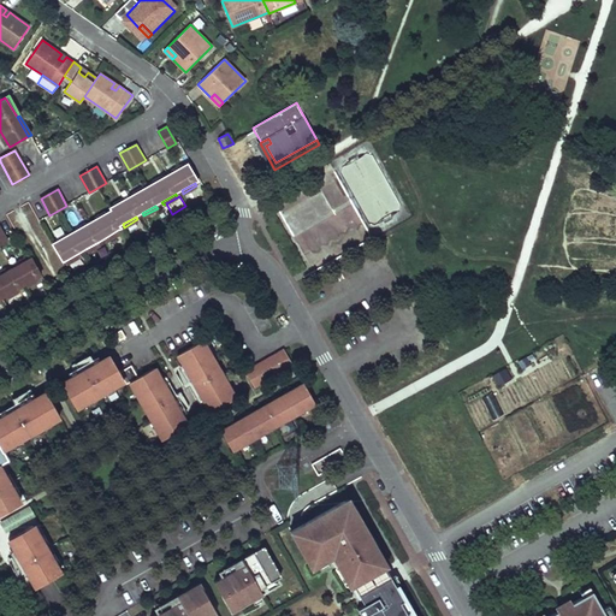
[(119,234),(118,230),(105,238),(106,241),(119,234)]
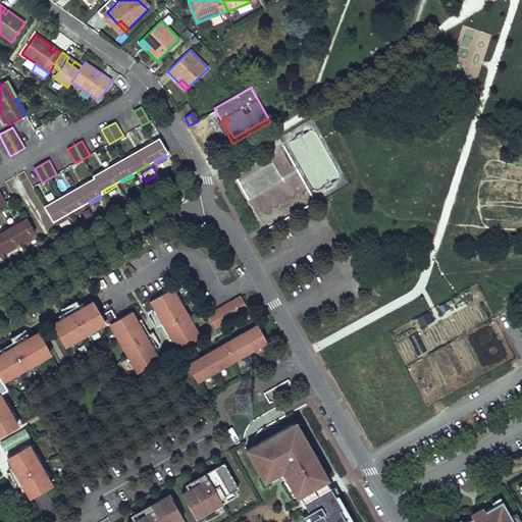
[(85,207),(84,205),(72,211),(73,213),(85,207)]
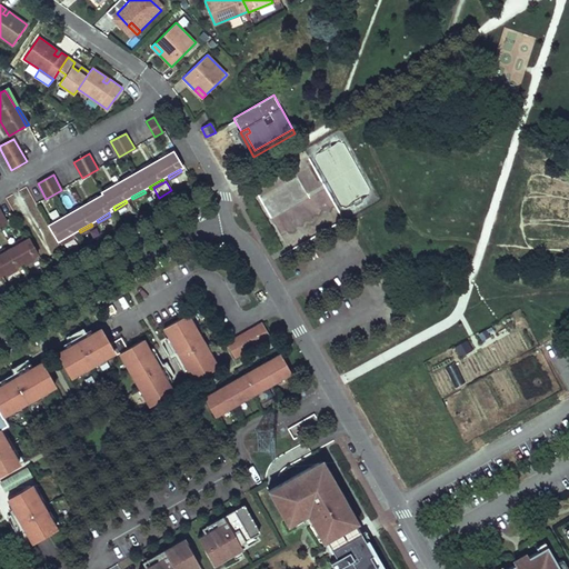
[(75,236),(73,233),(60,241),(61,243),(75,236)]
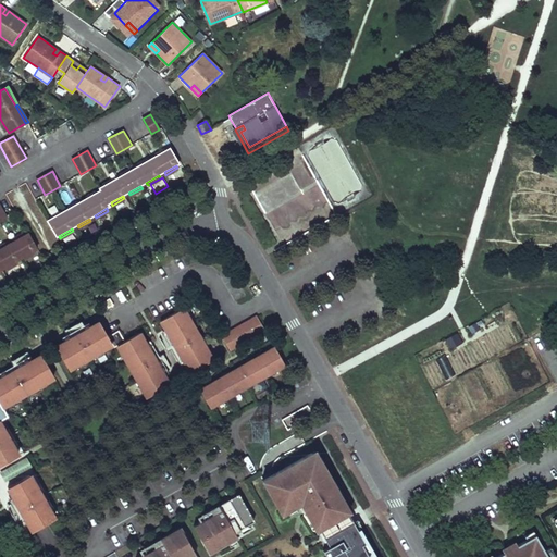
[(0,248),(0,269),(4,267),(17,260),(23,257),(35,250),(37,248),(28,233),(0,248)]
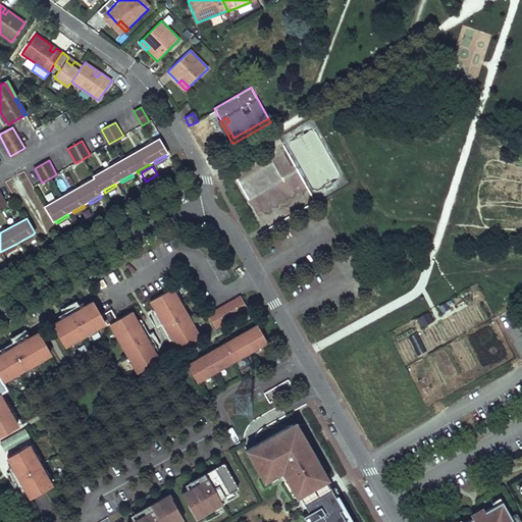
[(59,223),(62,228),(70,224),(67,218),(59,223)]
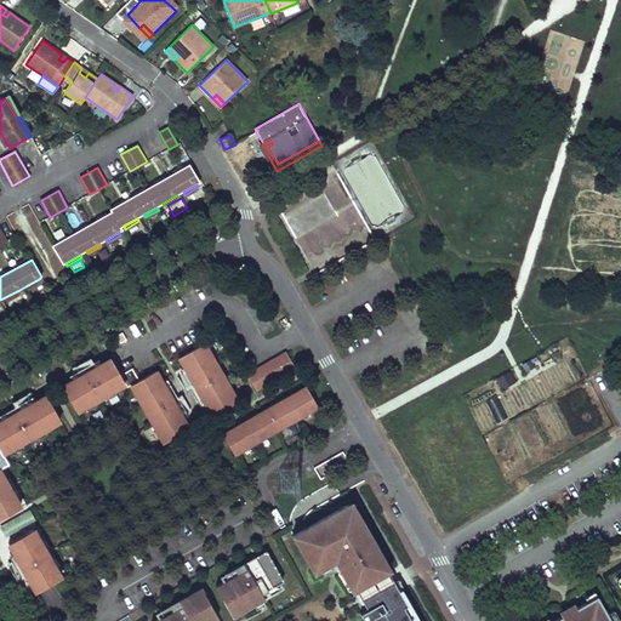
[(27,289),(40,281),(39,279),(26,286),(27,289)]
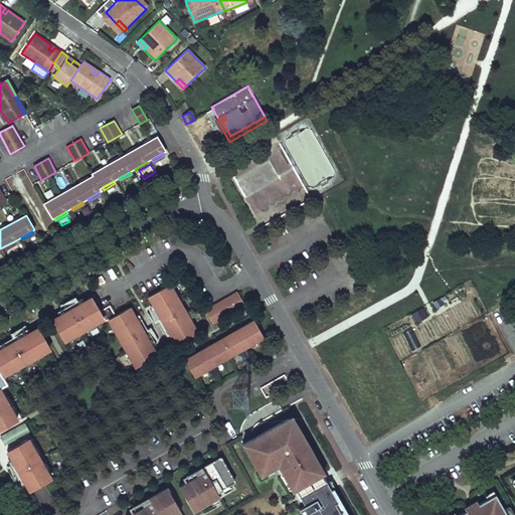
[(5,248),(17,242),(16,240),(4,246),(5,248)]
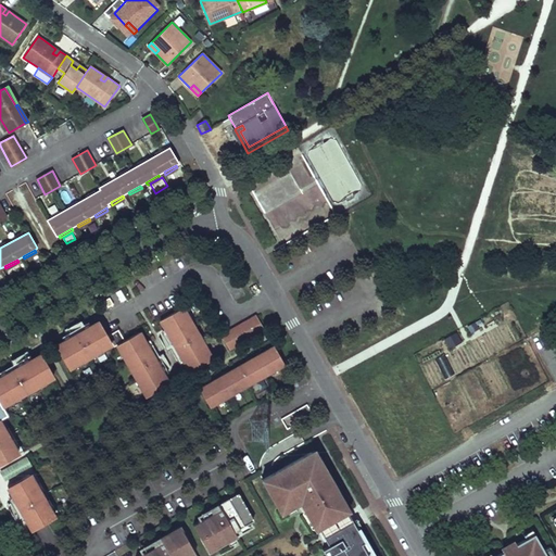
[(211,358),(181,306),(159,319),(166,331),(181,358),(189,371),(211,358)]
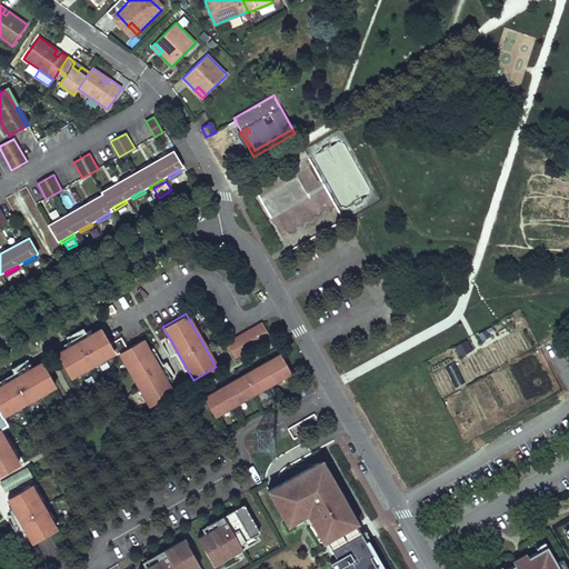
[(261,321),(225,342),(233,357),(270,336),(261,321)]
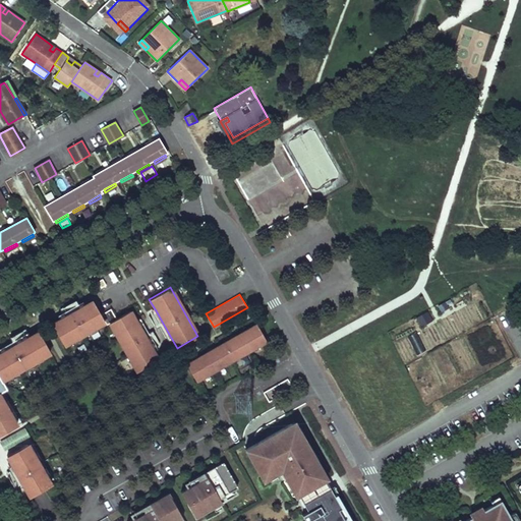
[(51,324),(62,344),(103,321),(105,324),(108,323),(136,371),(157,359),(151,348),(136,323),(129,310),(115,319),(110,308),(100,313),(92,300),(82,305),(60,317),(51,324)]
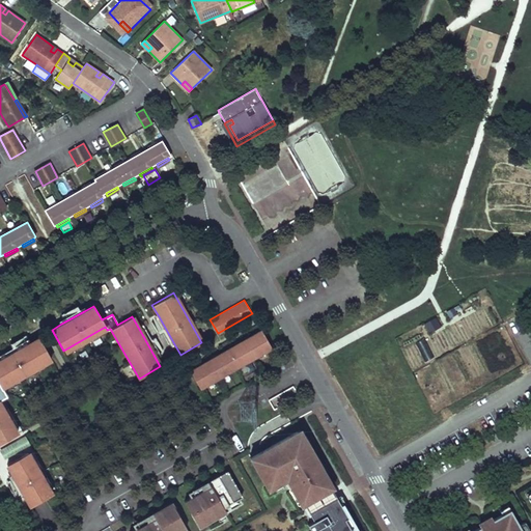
[(270,345),(260,330),(190,370),(198,387),(270,345)]
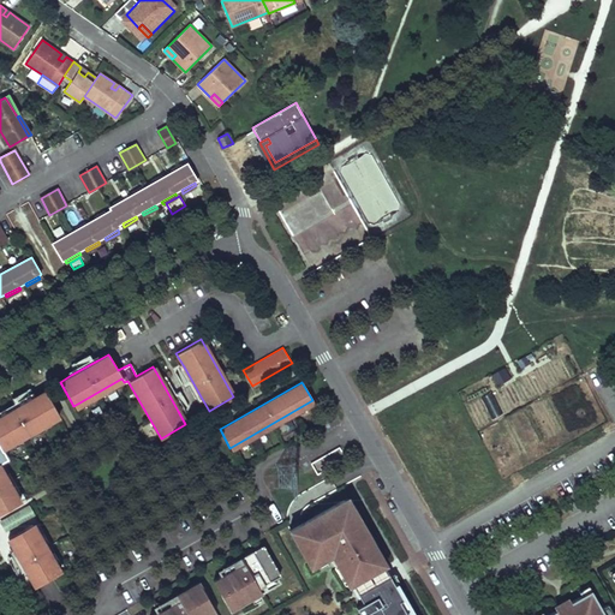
[(0,512),(19,502),(0,467),(0,460),(6,458),(0,448),(58,416),(45,390),(34,396),(1,416),(0,416),(0,512)]
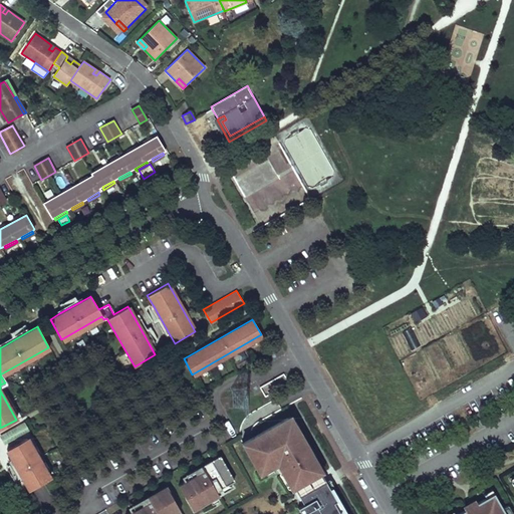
[(412,328),(404,332),(412,349),(420,345),(412,328)]
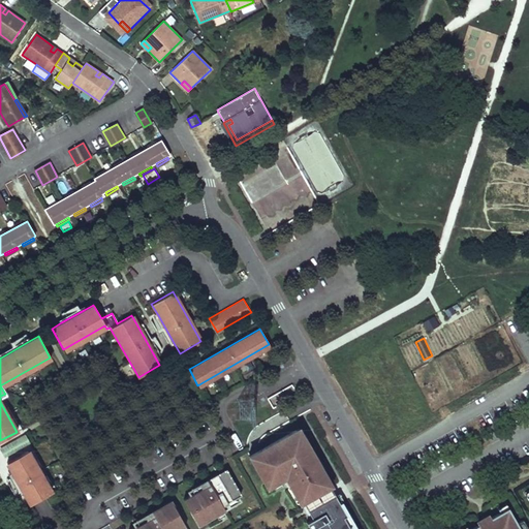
[(316,462),(313,458),(315,457),(303,434),(300,436),(294,427),(248,454),(266,485),(278,477),(279,479),(289,473),(293,480),(291,481),(303,501),(330,486),(318,467),(314,469),(311,465),(316,462)]
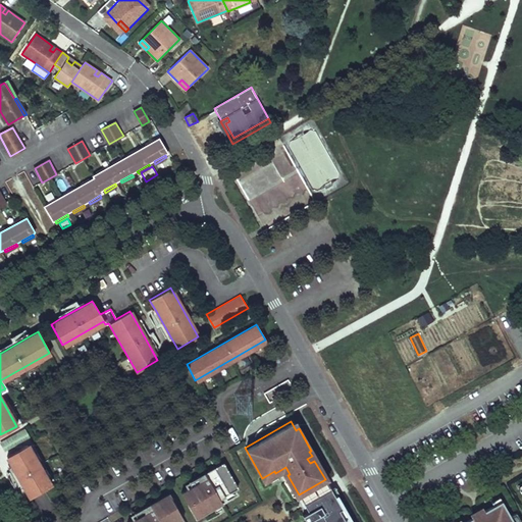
[(0,440),(0,442),(4,451),(31,438),(27,428),(0,440)]
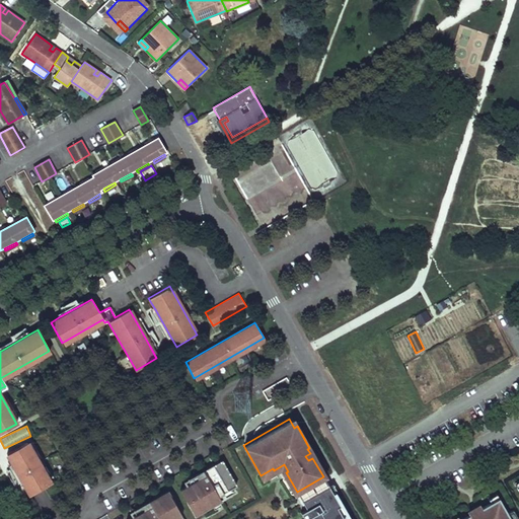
[(28,495),(50,483),(26,442),(6,453),(28,495)]
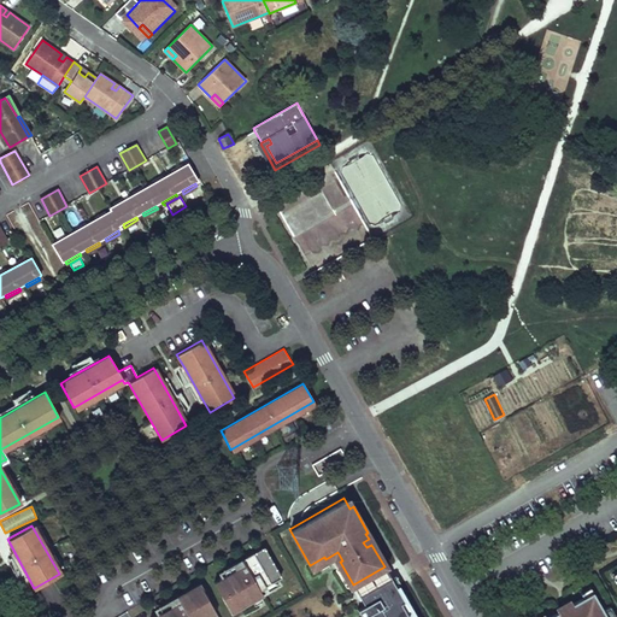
[(374,542),(368,533),(365,534),(369,539),(363,542),(366,547),(371,545),(374,542)]
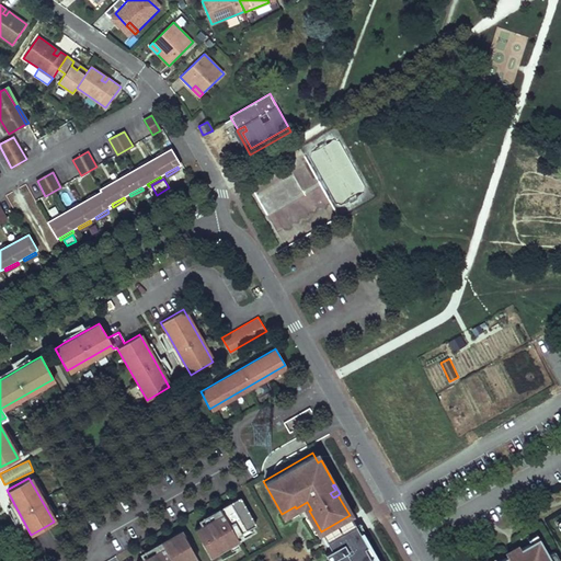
[(428,501),(422,491),(416,494),(422,504),(428,501)]
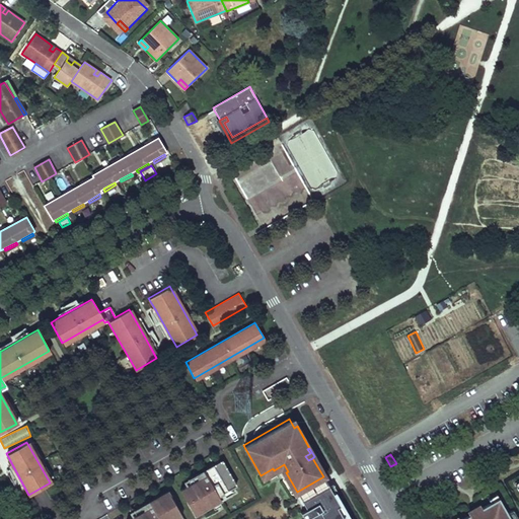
[(220,492),(231,486),(234,484),(220,458),(202,468),(205,472),(186,484),(178,488),(194,513),(212,502),(209,496),(214,492),(218,499),(223,496),(220,492)]
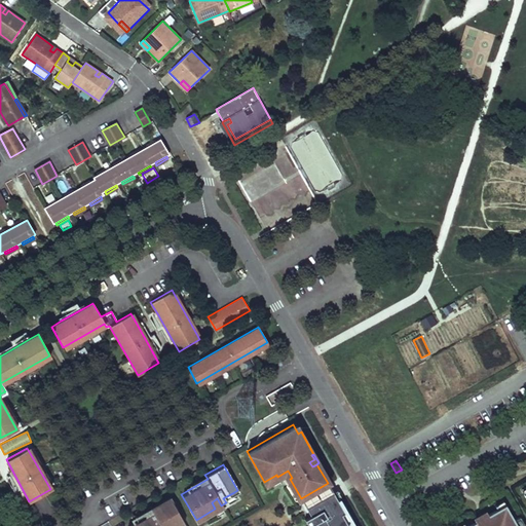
[(188,490),(208,479),(204,475),(186,486),(188,490)]
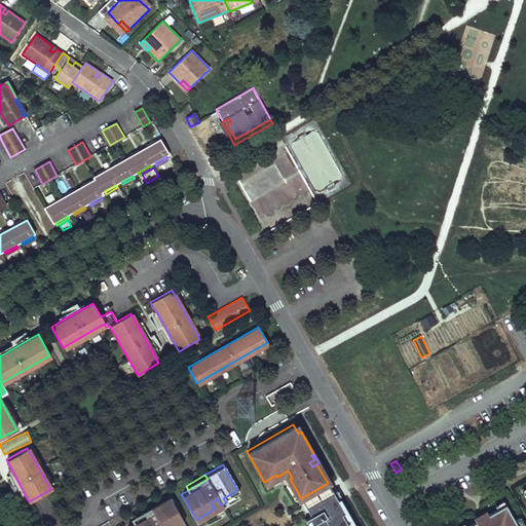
[(310,515),(337,499),(328,483),(301,498),(310,515)]
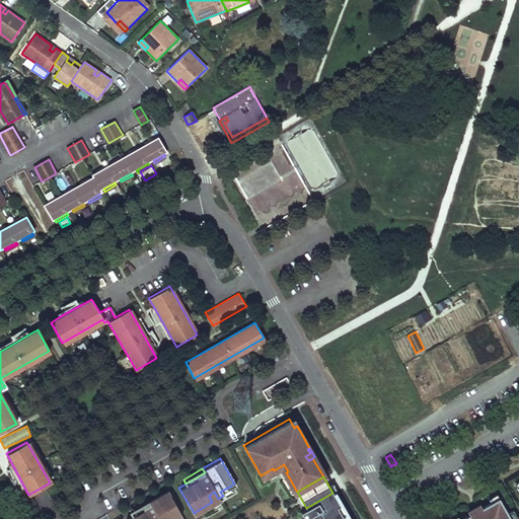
[(223,496),(234,490),(231,486),(220,492),(223,496)]
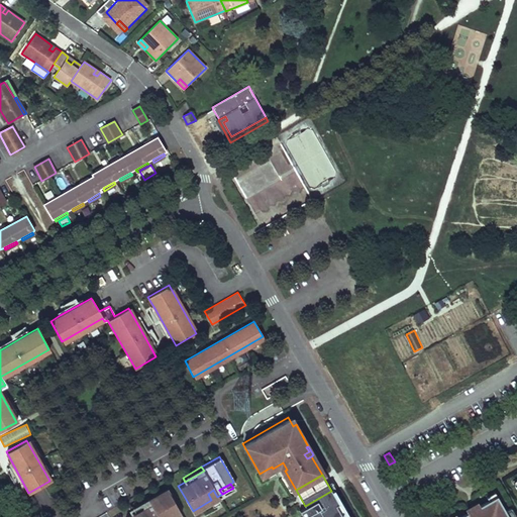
[(171,516),(177,514),(180,512),(166,487),(147,497),(150,502),(131,512),(124,516),(125,516),(171,516)]
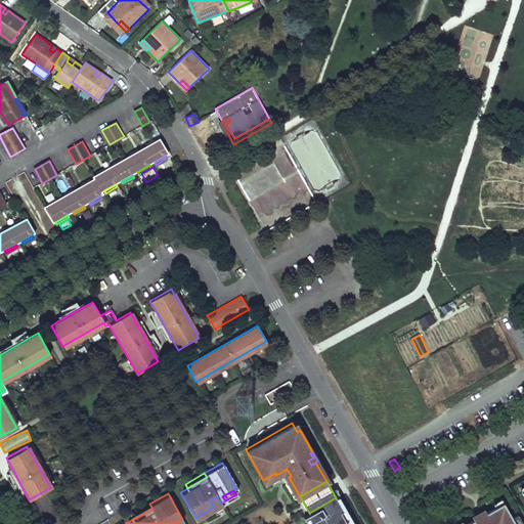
[(220,504),(216,496),(211,500),(214,507),(220,504)]
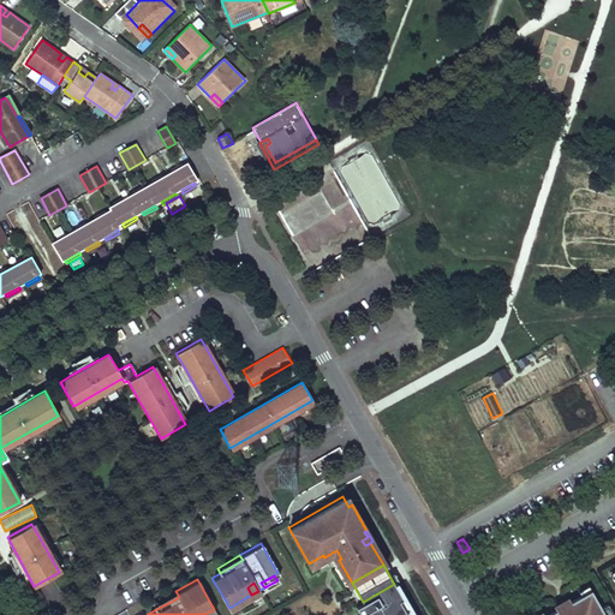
[(413,614),(395,584),(394,584),(363,602),(368,609),(359,613),(360,614),(413,614)]
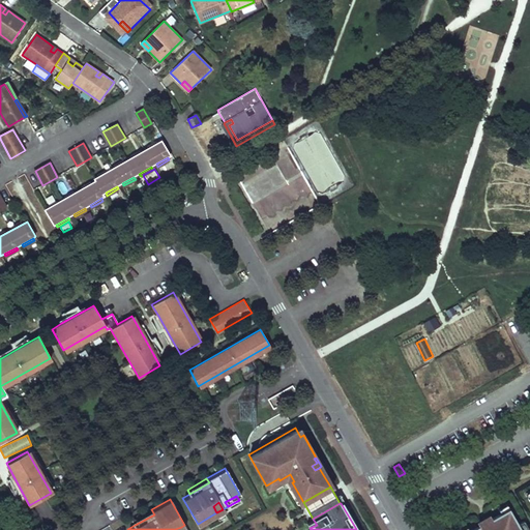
[(498,509),(501,513),(509,508),(507,504),(498,509)]
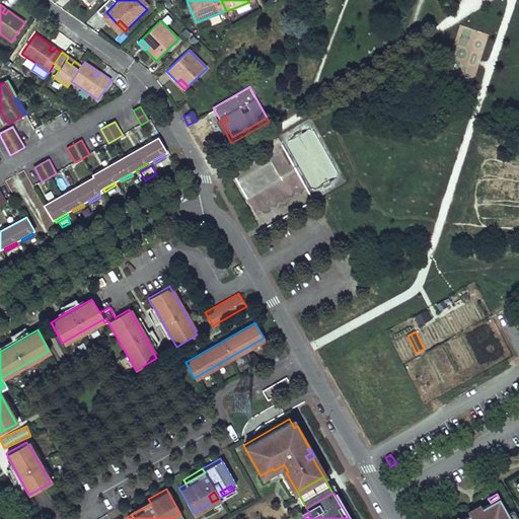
[(468,513),(468,515),(461,518),(510,518),(507,513),(499,498),(491,503),(482,508),(480,506),(468,513)]
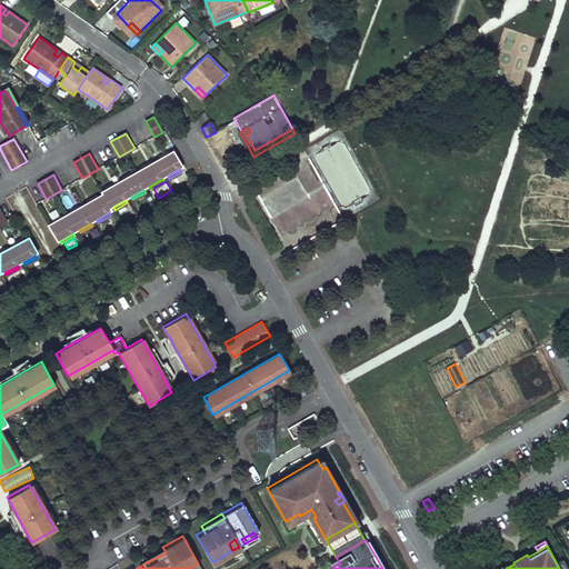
[(145,563),(166,552),(162,547),(142,559),(145,563)]
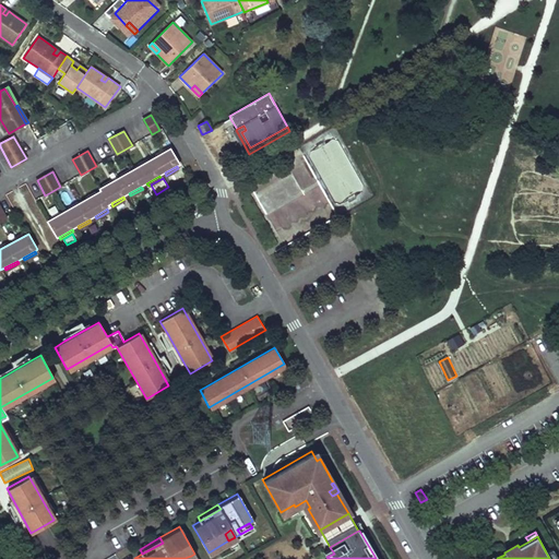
[(549,558),(558,558),(552,549),(546,552),(549,558)]
